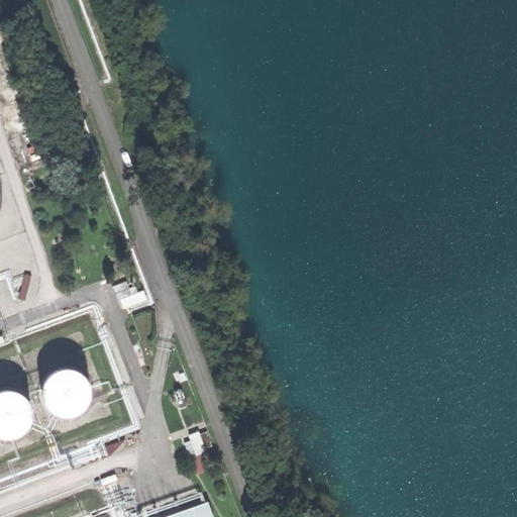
[(126,281),(112,286),(118,300),(121,299),(137,292),(135,286),(128,288),(126,281)]
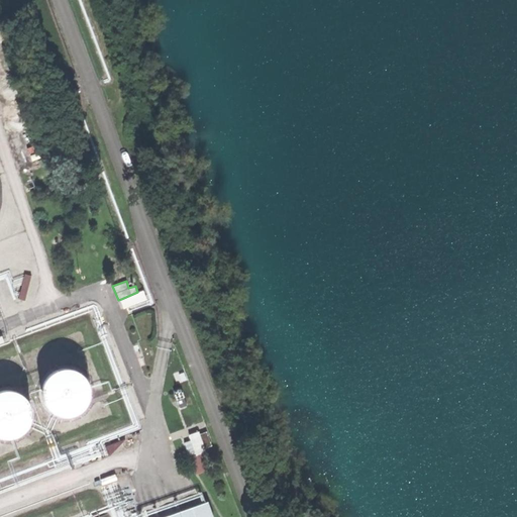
[(143,290),(137,292),(121,299),(124,308),(146,299),(143,290)]
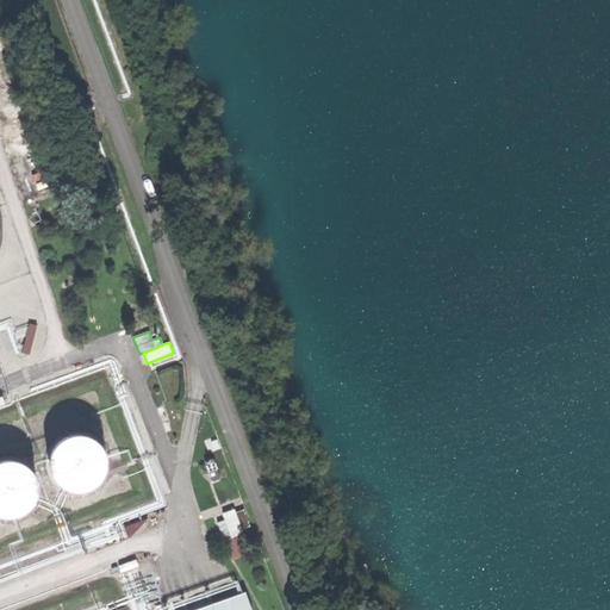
[(73,453),(73,464),(78,474),(86,483),(95,486),(107,486),(118,481),(125,473),(130,462),(129,452),(125,441),(117,434),(106,429),(95,430),(85,434),(76,442),(73,453)]
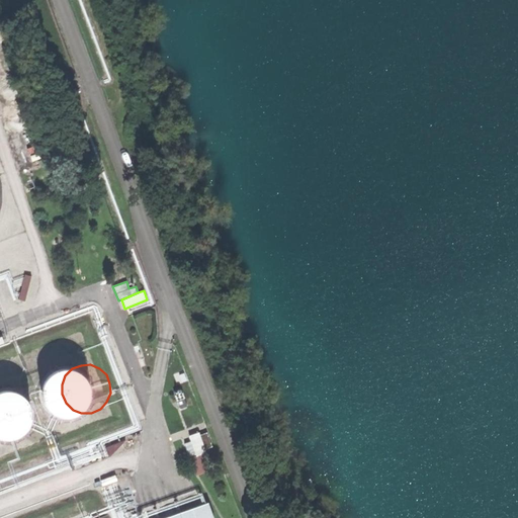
[(2,407),(2,416),(6,425),(13,431),(21,435),(31,435),(39,431),(47,424),(51,415),(50,406),(47,397),(39,391),(30,386),(20,386),(12,391),(5,398),(2,407)]
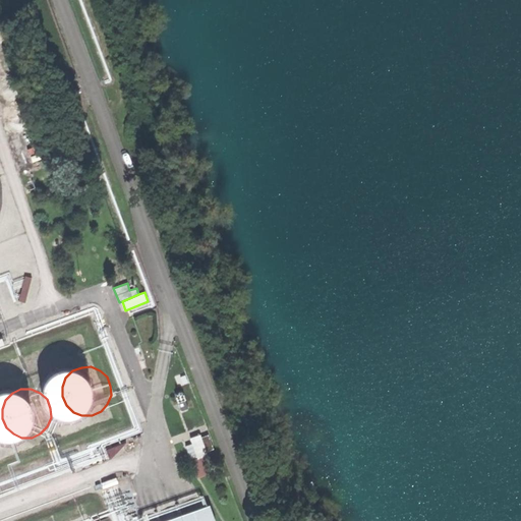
[(181,391),(174,394),(181,411),(188,408),(181,391)]
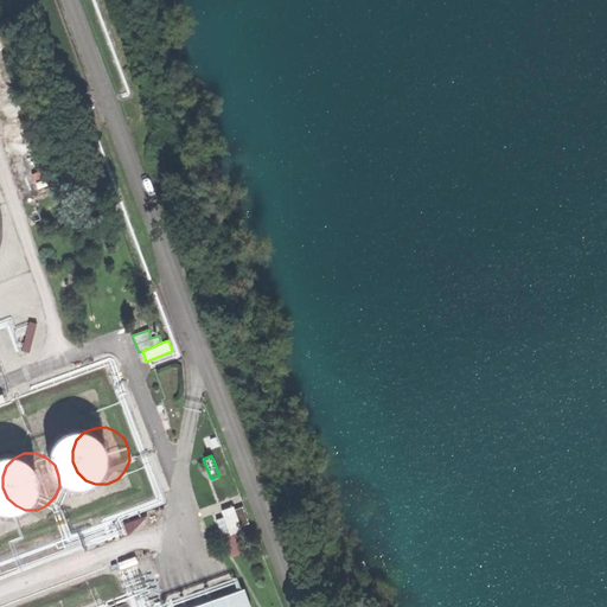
[(240,506),(246,524),(253,522),(247,504),(240,506)]
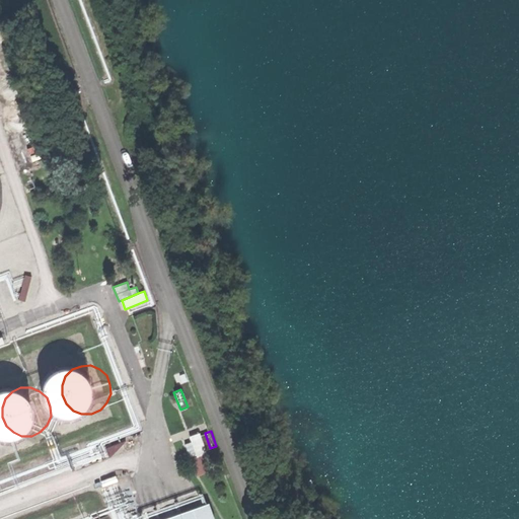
[(198,433),(190,437),(192,441),(197,456),(198,457),(206,454),(198,433)]
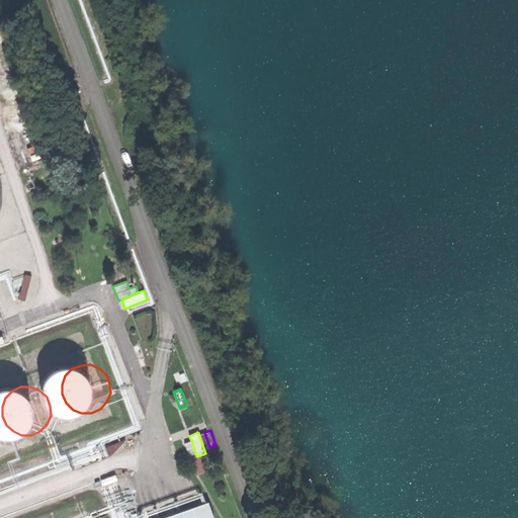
[(193,456),(196,455),(191,440),(184,443),(189,457),(193,456)]
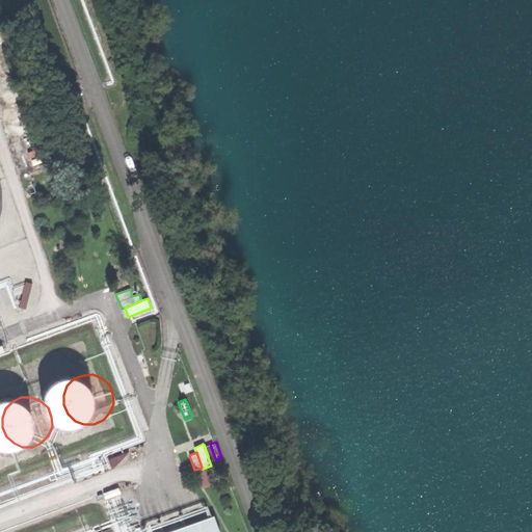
[(205,484),(216,480),(211,466),(203,469),(202,468),(198,469),(205,484)]
